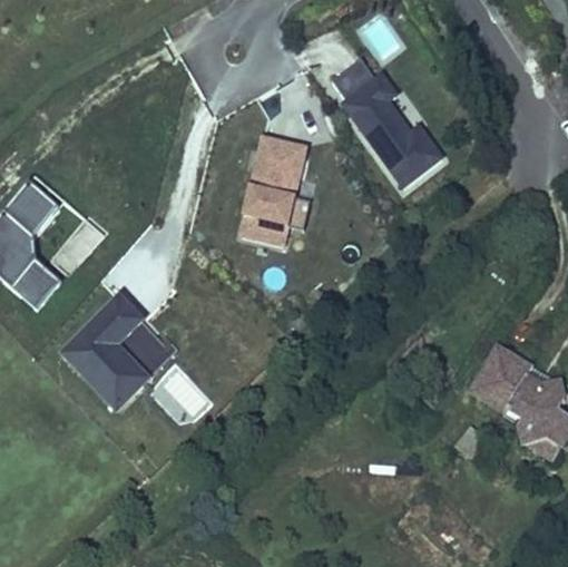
[(443,152),(421,121),(413,127),(390,96),(399,89),(384,70),(373,78),(359,58),(329,79),(344,99),(340,101),(400,184),(443,152)]
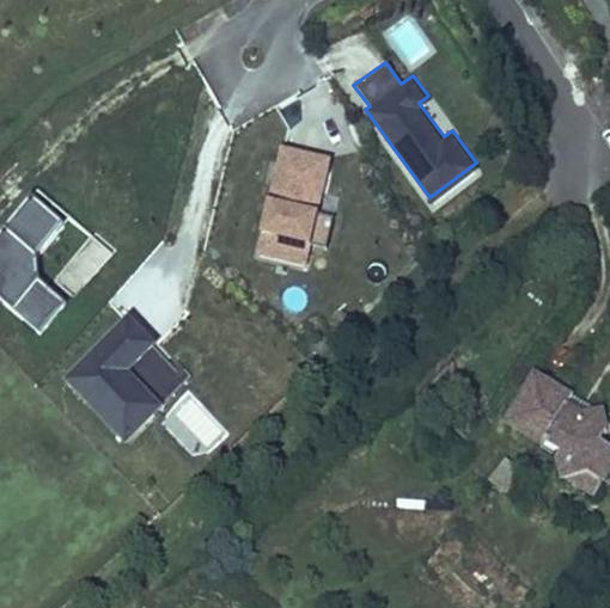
[(333,165),(281,151),(251,256),(303,270),(310,246),(318,216),(333,165)]
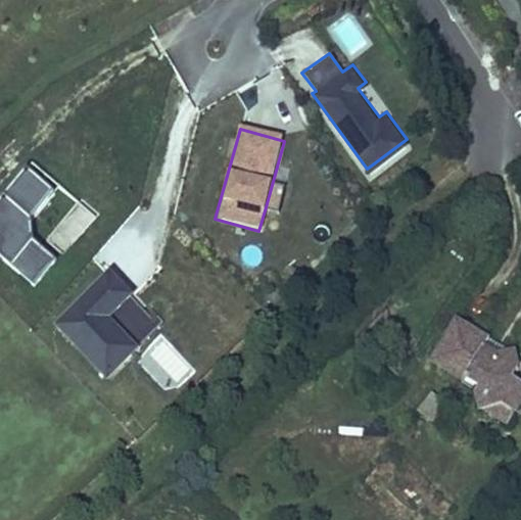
[(32,234),(31,214),(53,187),(26,163),(0,193),(0,251),(33,280),(55,254),(32,234)]
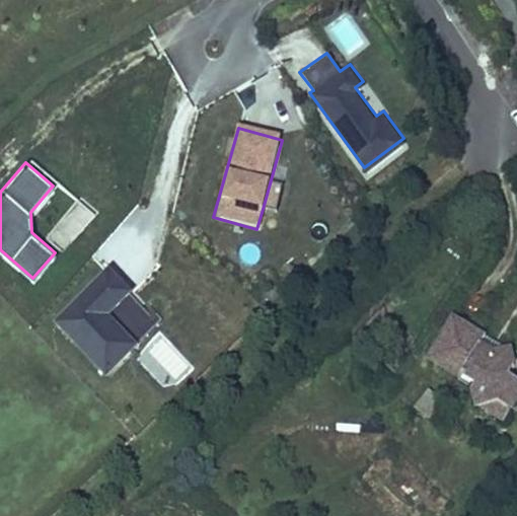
[(282,188),(270,183),(263,209),(275,212),(282,188)]
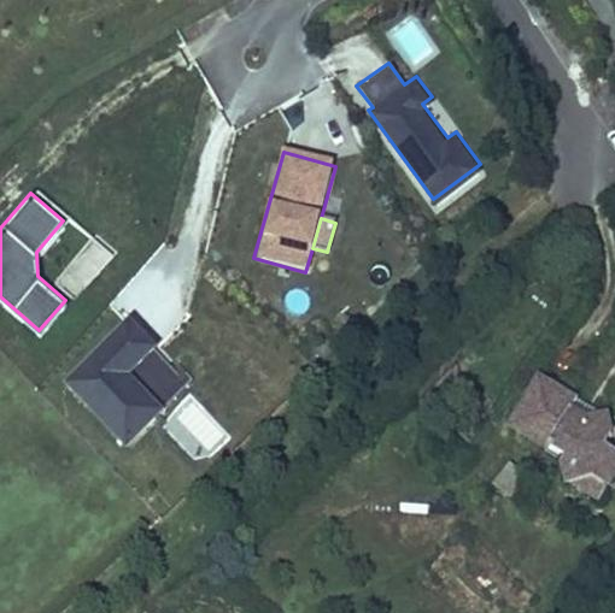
[(80,295),(109,252),(87,239),(59,282),(80,295)]
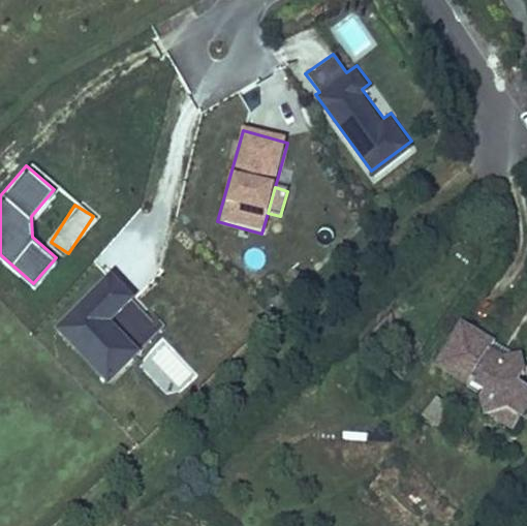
[(126,343),(126,333),(111,316),(134,294),(111,268),(53,323),(104,380),(134,351),(126,343)]
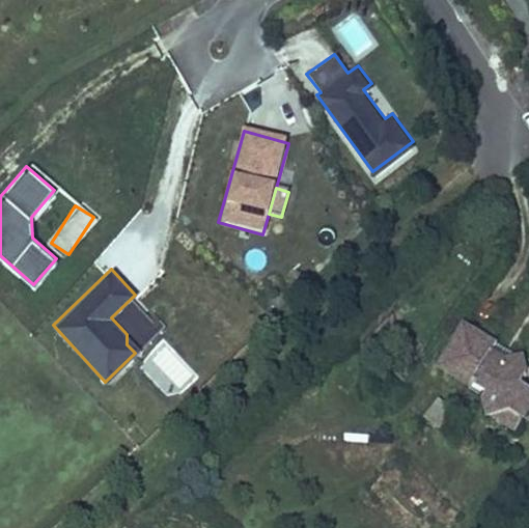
[(484,388),(481,394),(490,414),(507,404),(525,413),(528,405),(528,379),(516,352),(502,359),(489,352),(493,342),(460,325),(438,364),(470,382),(471,380),(484,388)]
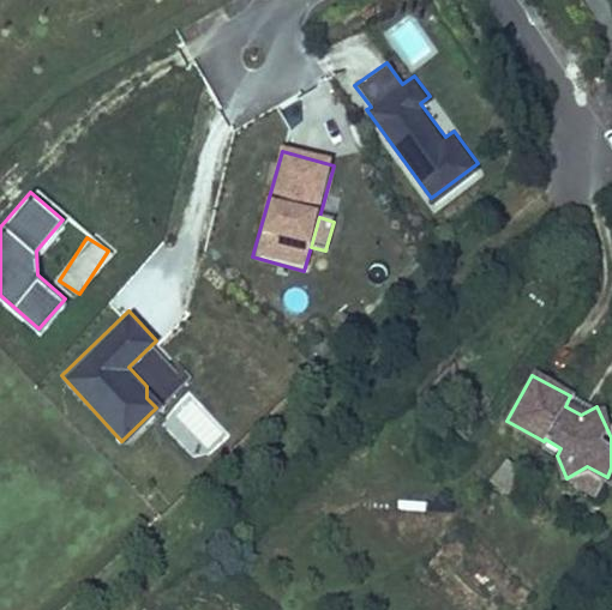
[(162,402),(147,386),(147,398),(156,408),(162,402)]
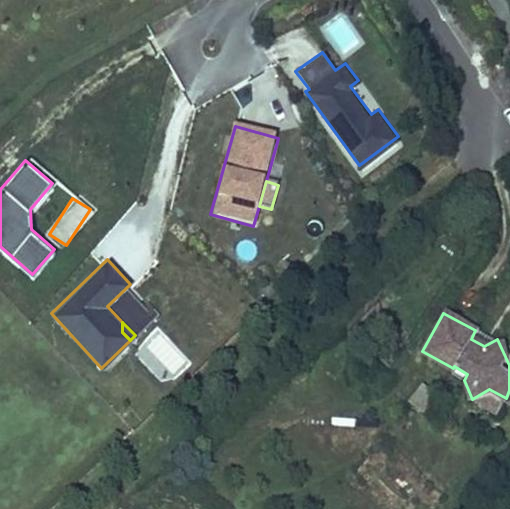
[(484,346),(497,339),(477,328),(475,330),(471,339),(484,346)]
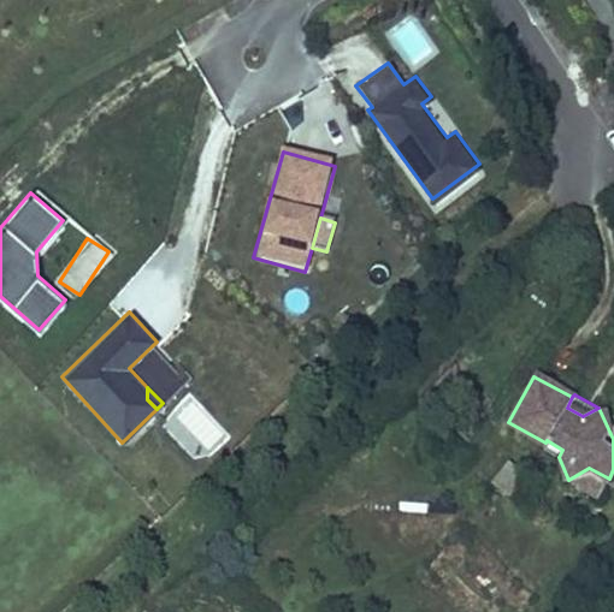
[(589,468),(568,480),(600,495),(609,479),(589,468)]
